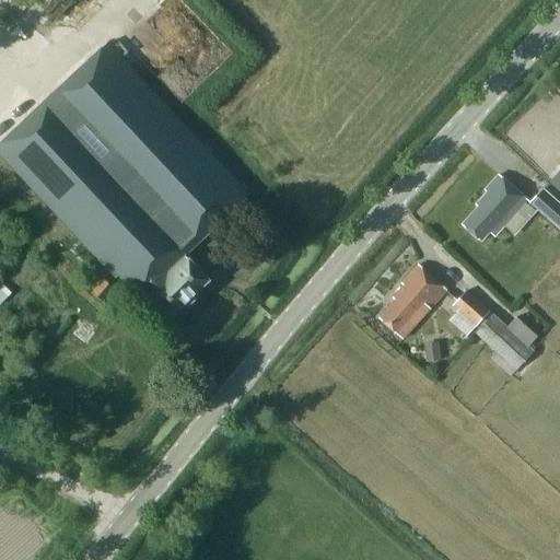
[(108,44),(0,144),(0,154),(116,278),(119,276),(146,304),(153,298),(172,318),(210,281),(190,259),(190,260),(186,256),(251,195),(108,44)]
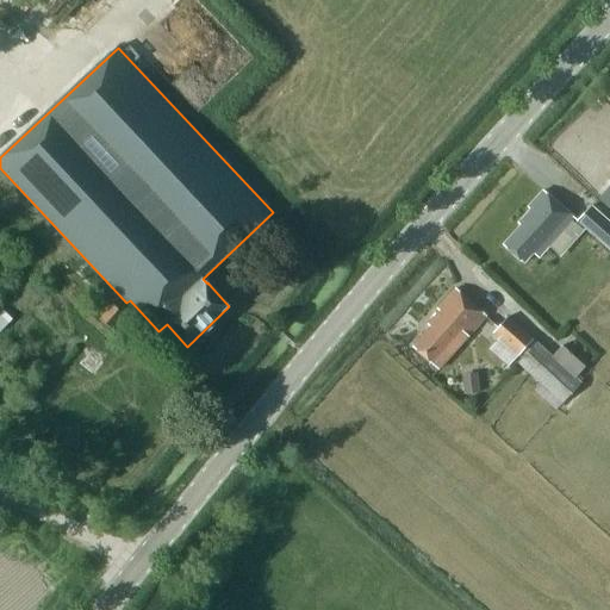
[(609,186),(598,199),(609,209),(609,186)]
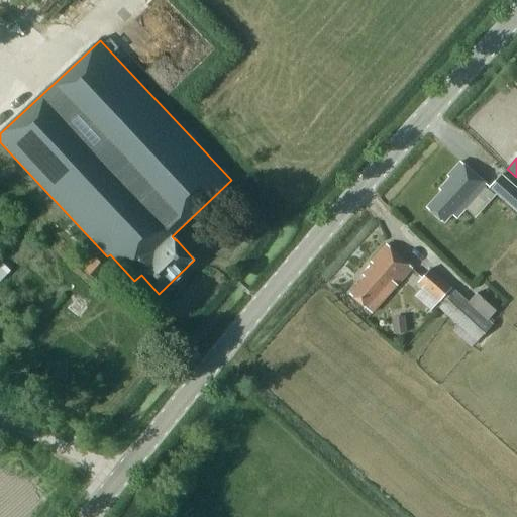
[(489,185),(461,161),(448,176),(451,178),(441,189),(443,191),(428,207),(445,222),(452,215),(457,219),(489,185)]
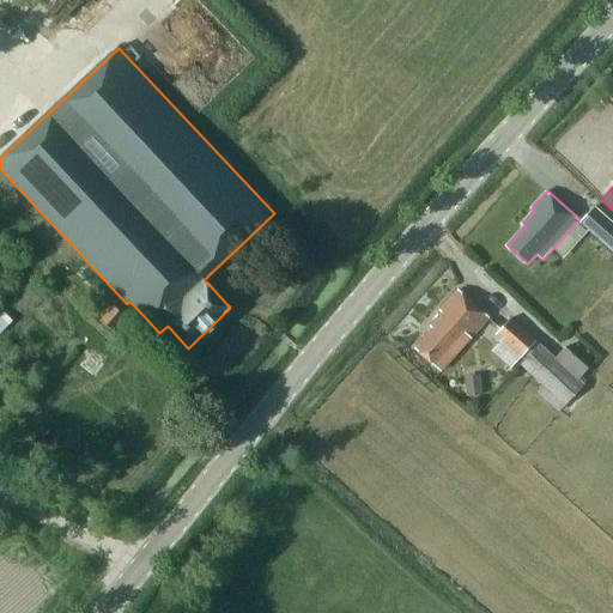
[(581,222),(612,250),(612,222),(595,206),(581,222)]
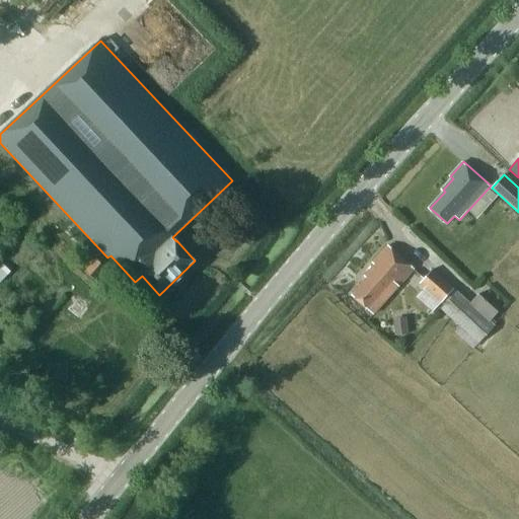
[(417,269),(390,244),(374,261),(376,263),(366,274),(368,276),(352,293),(373,312),(381,304),(383,305),(417,269)]
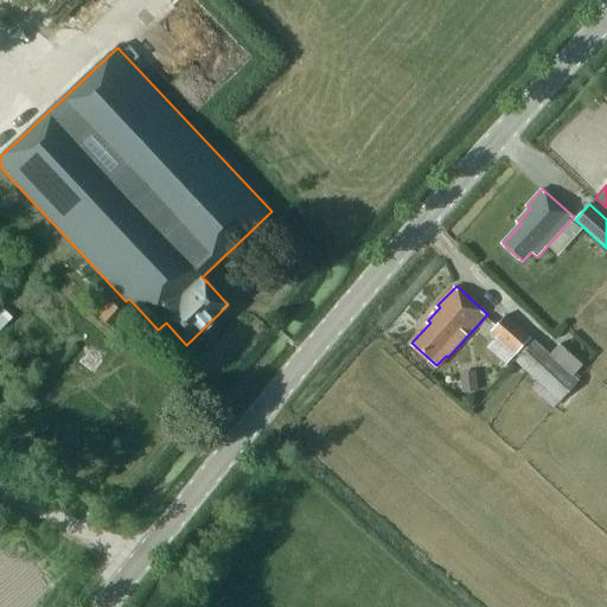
[(125,313),(113,302),(100,318),(112,328),(125,313)]
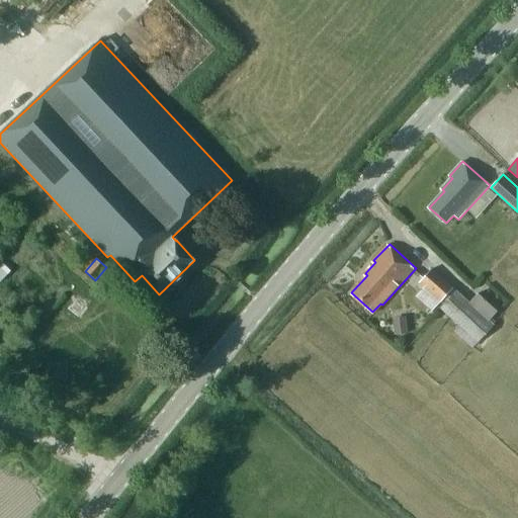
[(3,263),(0,266),(0,283),(11,271),(3,263)]
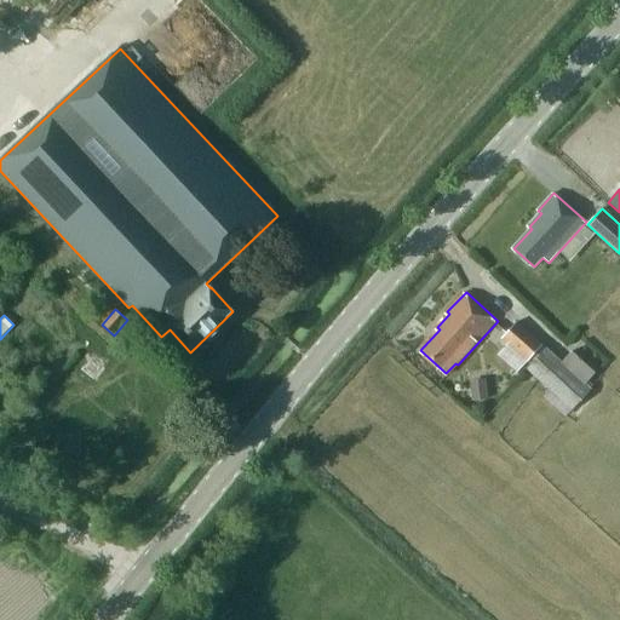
[(500,339),(527,362),(544,345),(517,321),(500,339)]
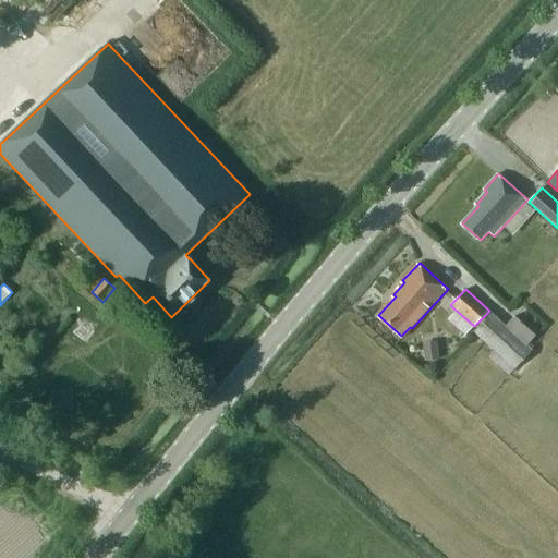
[(507,325),(492,312),(474,332),(495,351),(489,356),(509,374),(532,349),(528,346),(536,336),(514,316),(507,325)]
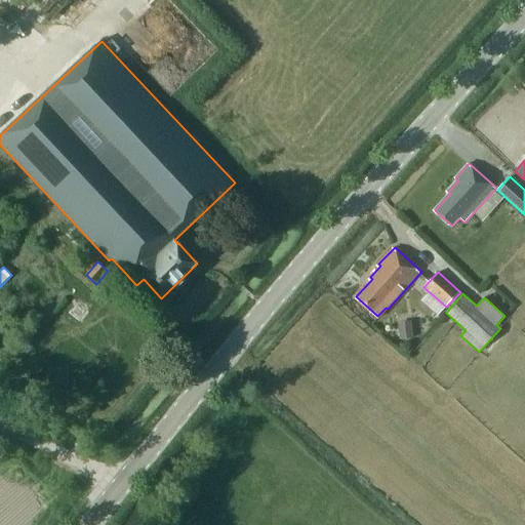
[(414,337),(412,321),(398,322),(399,338),(414,337)]
